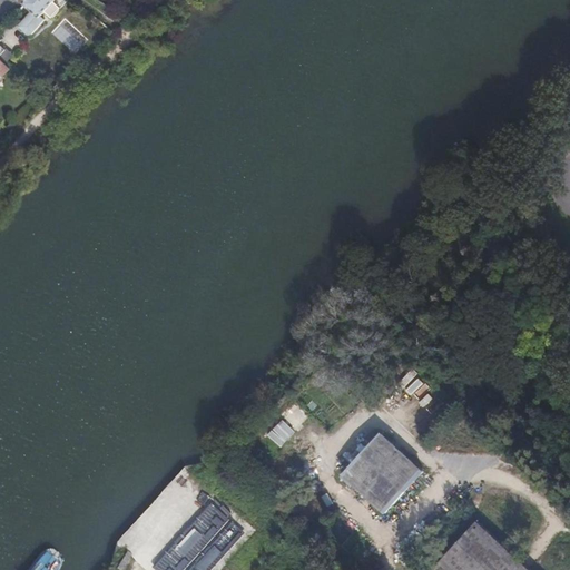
[(35,0),(27,0),(26,3),(33,9),(19,26),(30,35),(31,35),(33,33),(35,32),(47,19),(42,16),(46,12),(47,11),(35,0)]
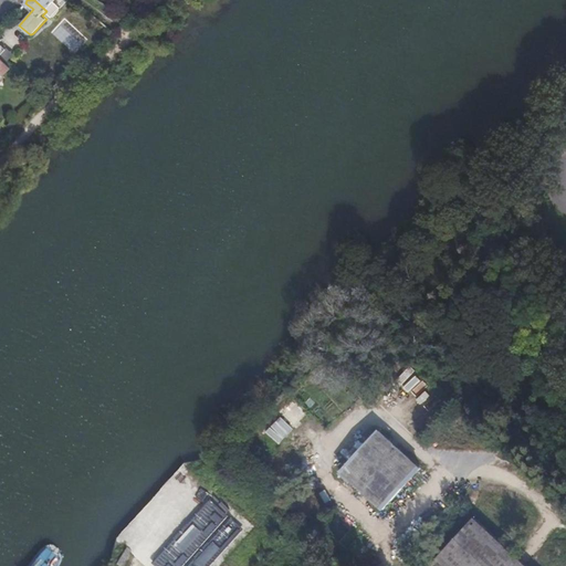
[(34,0),(46,11),(45,12),(52,18),(54,17),(61,11),(61,7),(66,0),(34,0)]
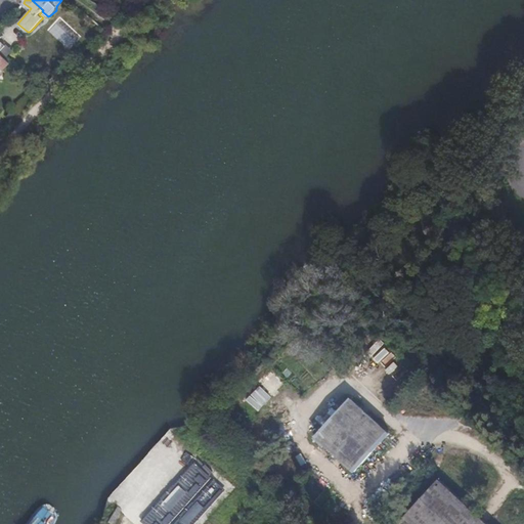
[(70,50),(81,37),(59,17),(47,30),(70,50)]
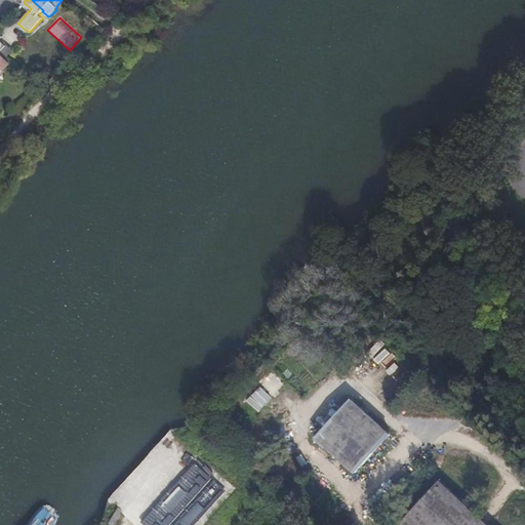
[(0,52),(0,63),(4,67),(9,61),(0,52)]
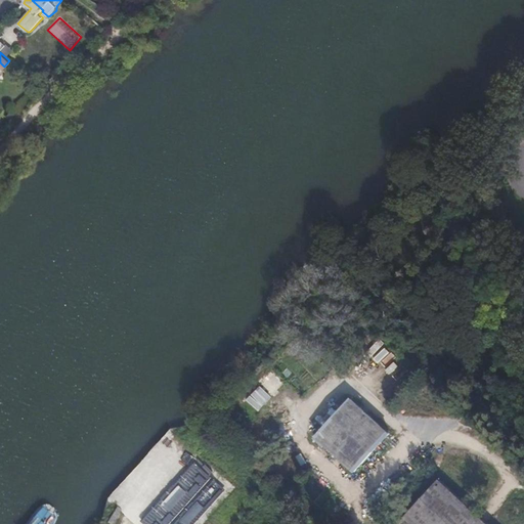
[(286,381),(269,366),(248,391),(264,404),(286,381)]
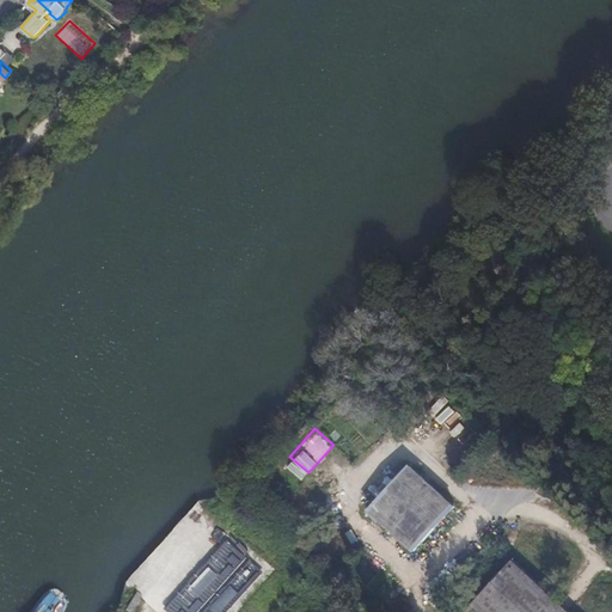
[(457,509),(409,464),(366,509),(414,555),(457,509)]
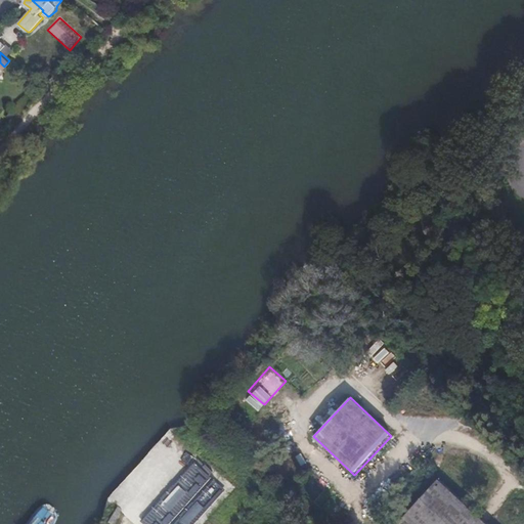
[(485,523),(438,480),(396,523),(485,523)]
